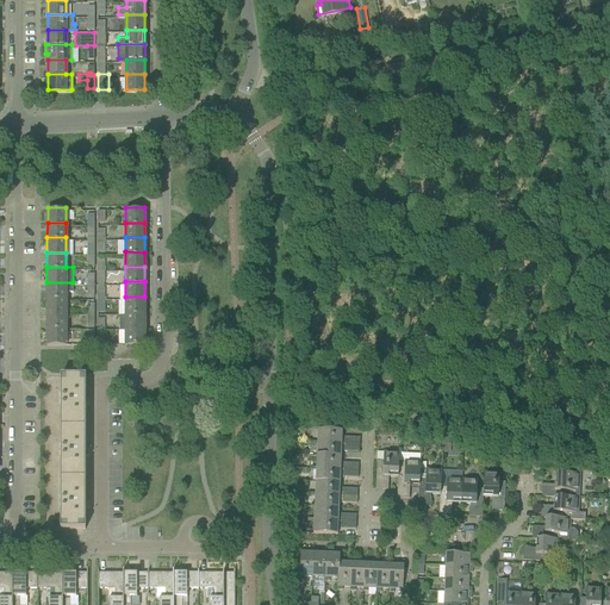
[(47,282),(47,297),(66,297),(73,297),(73,288),(73,282),(47,282)]
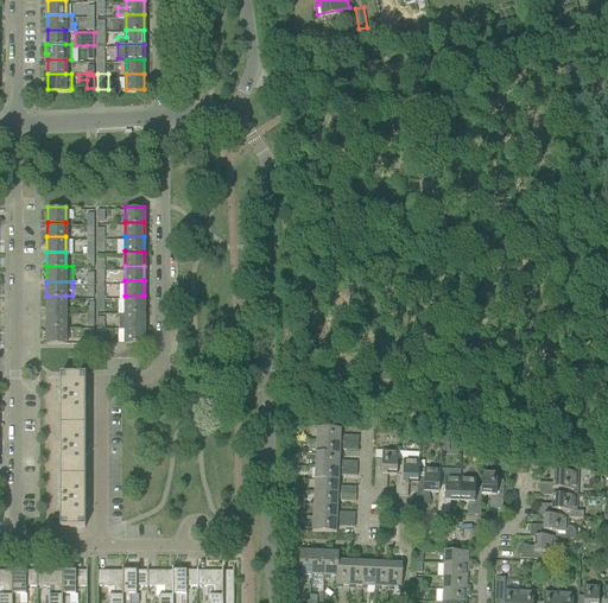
[(65,296),(46,296),(46,310),(65,310),(65,296)]
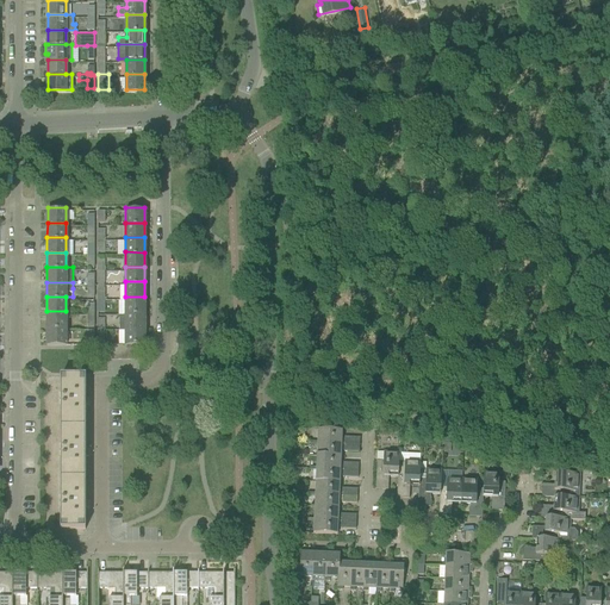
[(125,297),(125,311),(144,311),(144,297),(125,297)]
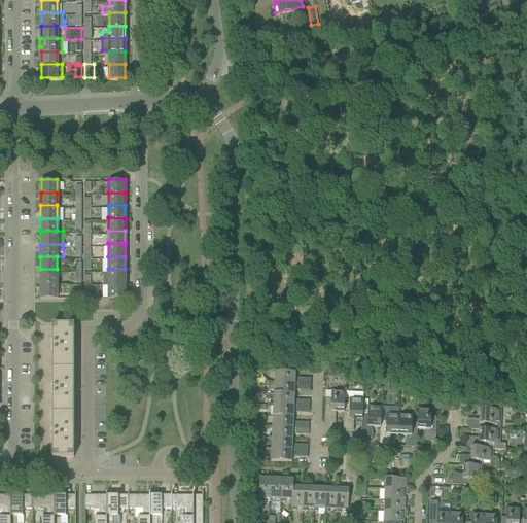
[(40,269),(40,282),(57,282),(57,269),(40,269)]
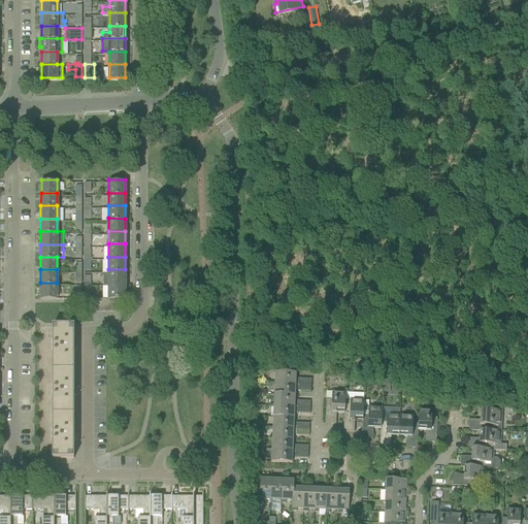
[(108,269),(108,282),(125,282),(125,269),(108,269)]
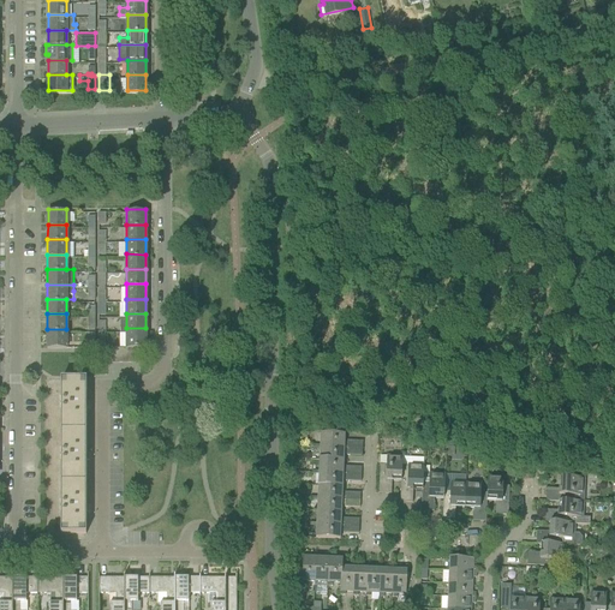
[(126,328),(126,345),(141,345),(145,345),(145,328),(126,328)]
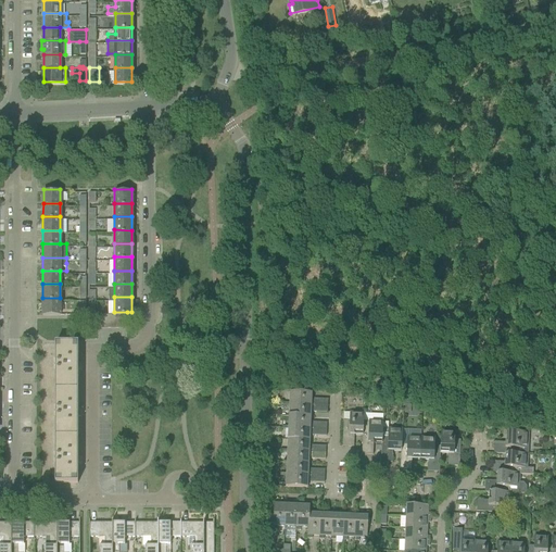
[(42,298),(42,312),(60,312),(60,298),(42,298)]
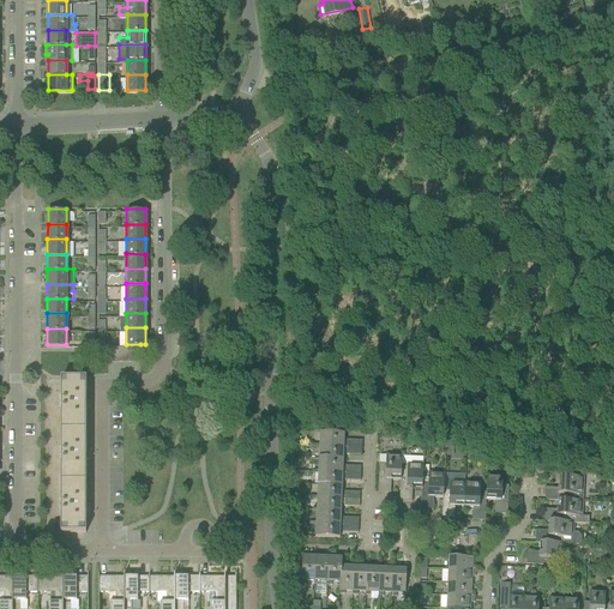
[(140,344),(126,344),(126,359),(140,359),(140,344)]
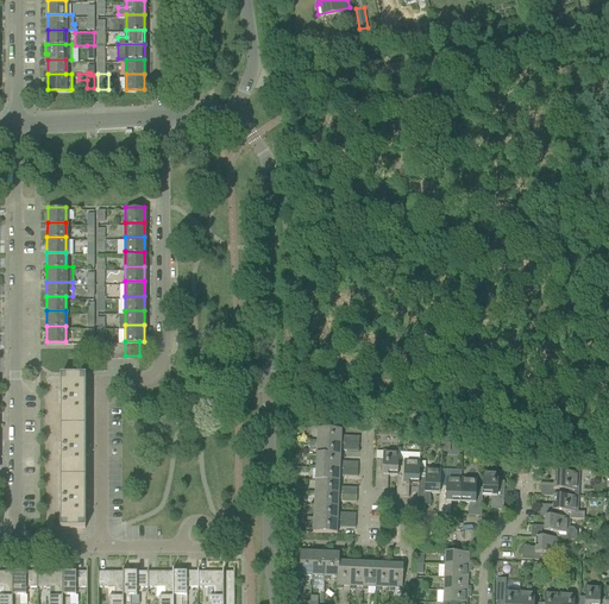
[(60,372),(60,423),(85,423),(85,401),(88,401),(88,395),(85,395),(85,372),(60,372)]
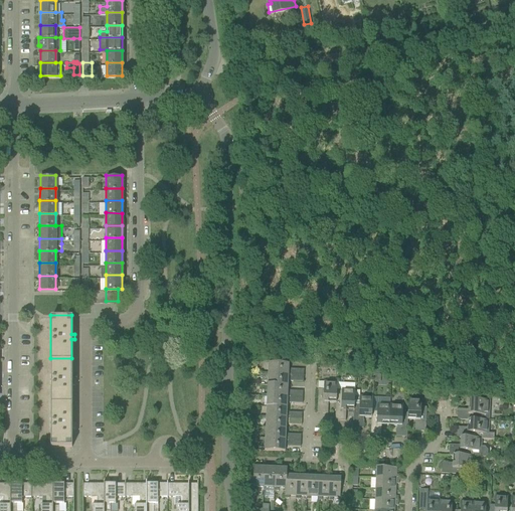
[(50,358),(50,400),(71,401),(71,382),(74,382),(74,376),(71,376),(71,358),(50,358)]
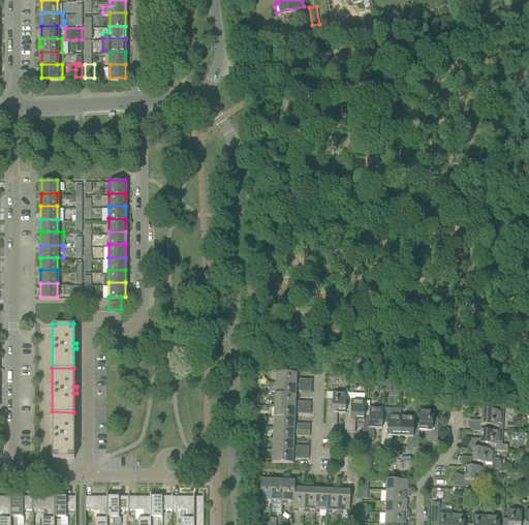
[(275,370),(275,381),(311,382),(312,376),(299,376),(299,377),(296,377),(297,370),(275,370)]
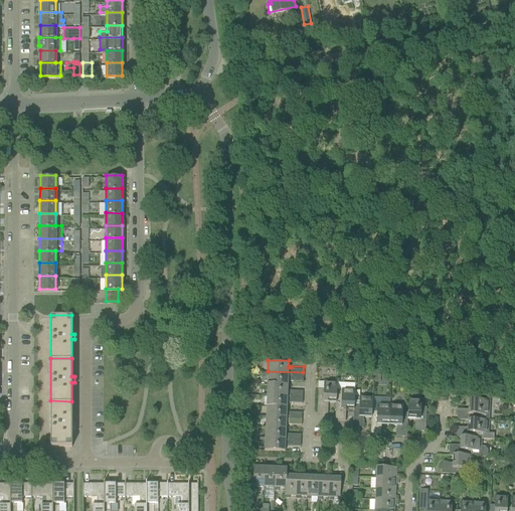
[(303,372),(268,371),(267,382),(288,383),(288,376),(290,376),(290,378),(303,378),(303,372)]
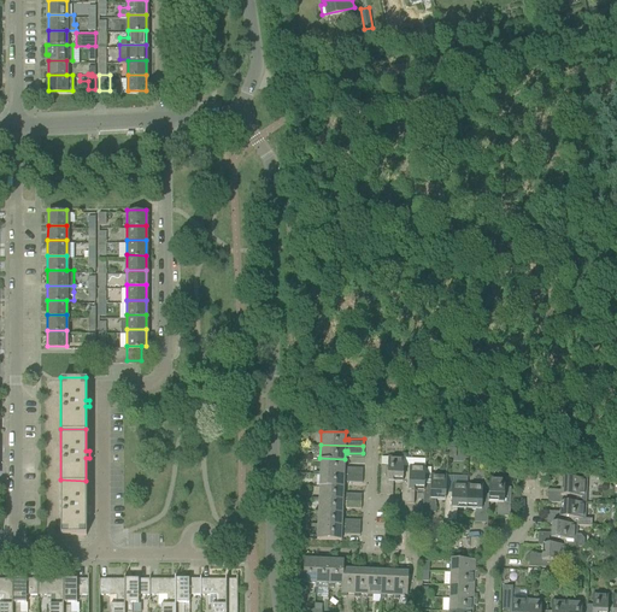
[(403,463),(404,463),(404,454),(388,453),(387,463),(381,463),(380,490),(393,492),(393,478),(401,480),(403,480),(403,463)]
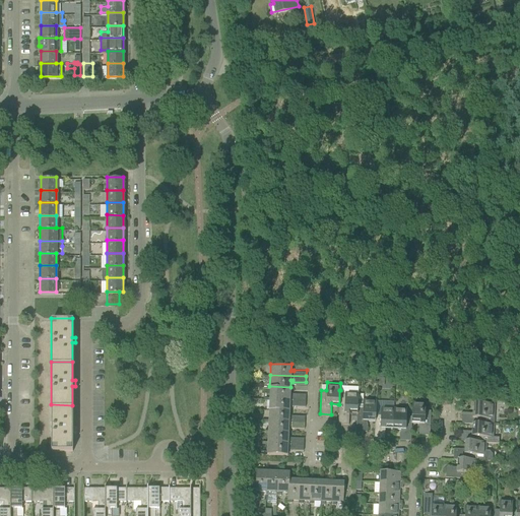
[(269,386),(269,396),(305,398),(306,392),(293,391),(293,393),(289,393),(290,387),(269,386)]
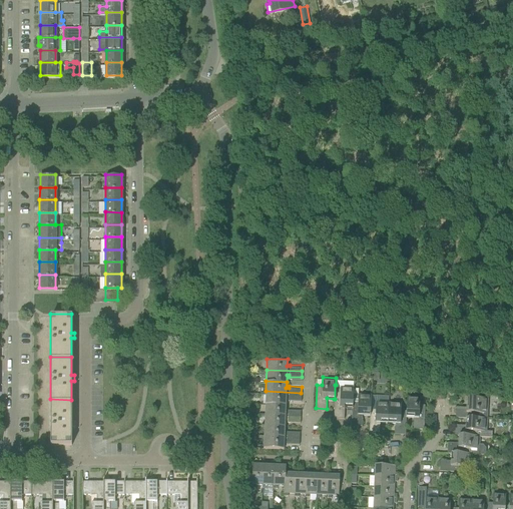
[(335,399),(334,399),(334,416),(344,416),(345,406),(352,406),(353,400),(353,385),(340,385),(340,386),(336,385),(335,385),(335,399)]
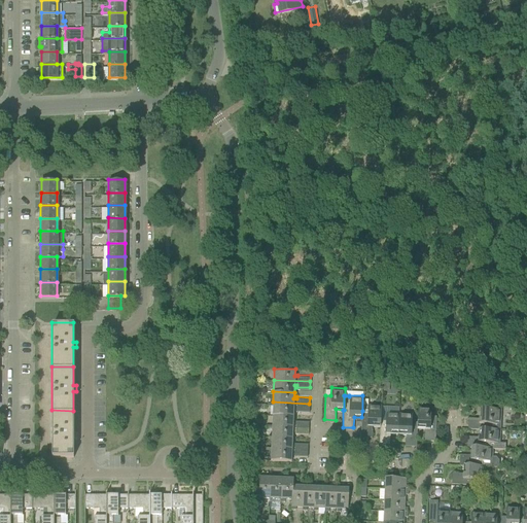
[(273,402),(272,413),(293,414),(293,408),(295,408),(295,409),(309,410),(309,404),(273,402)]
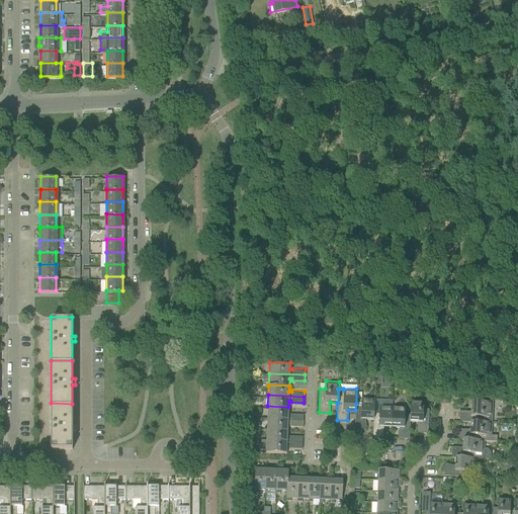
[(355,410),(354,427),(365,428),(365,417),(373,417),(373,411),(374,411),(374,397),(361,396),(361,404),(356,404),(355,410)]
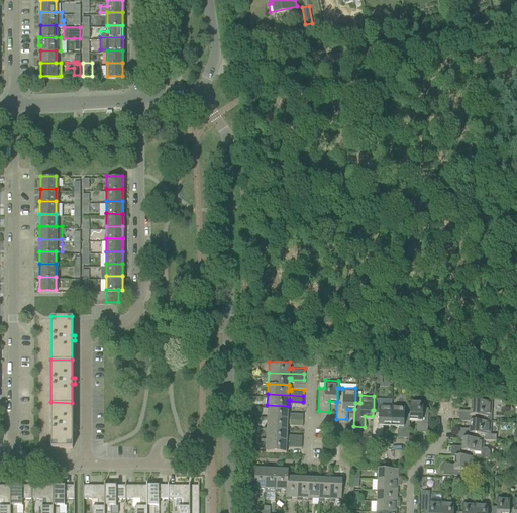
[(410,397),(409,412),(409,418),(416,418),(416,429),(427,429),(428,406),(422,406),(423,398),(410,397)]
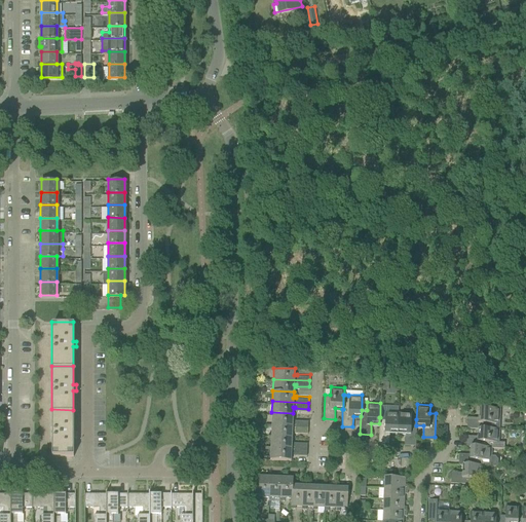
[(491,426),(491,421),(499,421),(500,406),(479,405),(478,415),(467,414),(466,425),(478,426),(478,425),(491,426)]
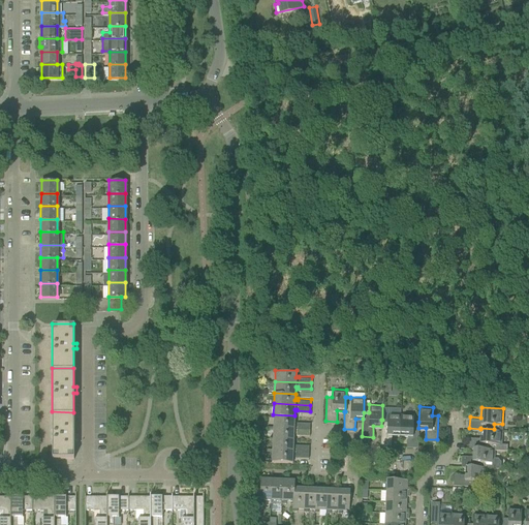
[(73,412),(52,411),(52,456),(73,456),(73,437),(76,436),(76,431),(73,431),(73,412)]
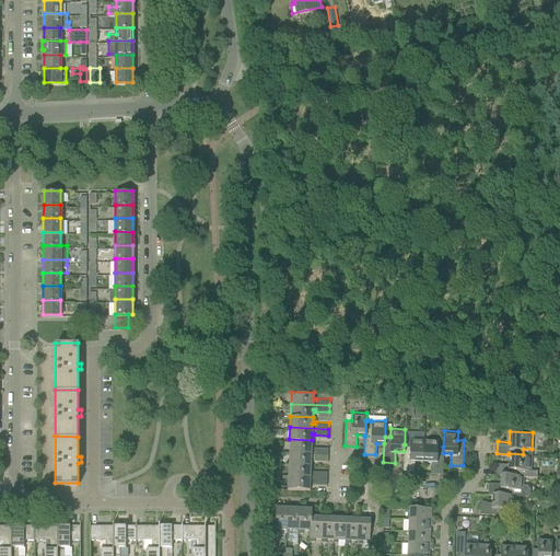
[(404,451),(403,470),(415,471),(415,459),(423,460),(424,437),(410,436),(410,444),(405,444),(404,444),(404,451)]
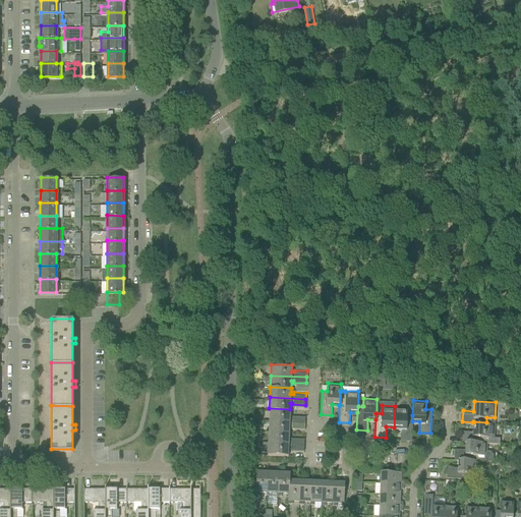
[(395,406),(394,427),(401,427),(401,439),(411,439),(412,421),(412,415),(407,414),(407,406),(395,406)]
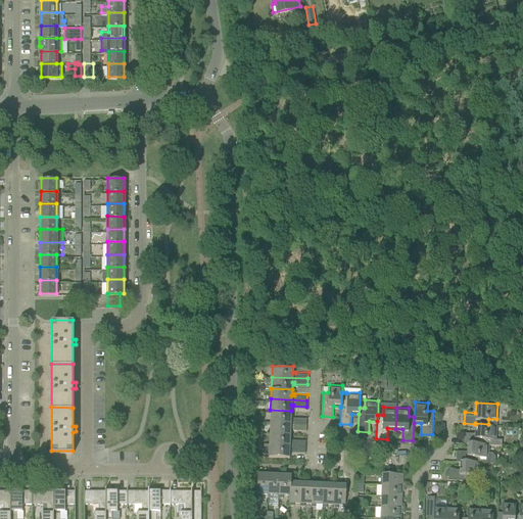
[(291,411),(270,410),(270,421),(305,422),(306,416),(293,416),(293,417),(290,417),(291,411)]
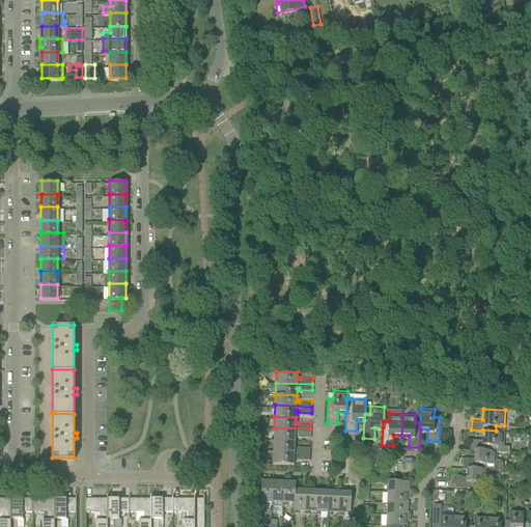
[(274,427),(273,439),(295,439),(295,433),(297,433),(297,435),(310,436),(310,428),(274,427)]
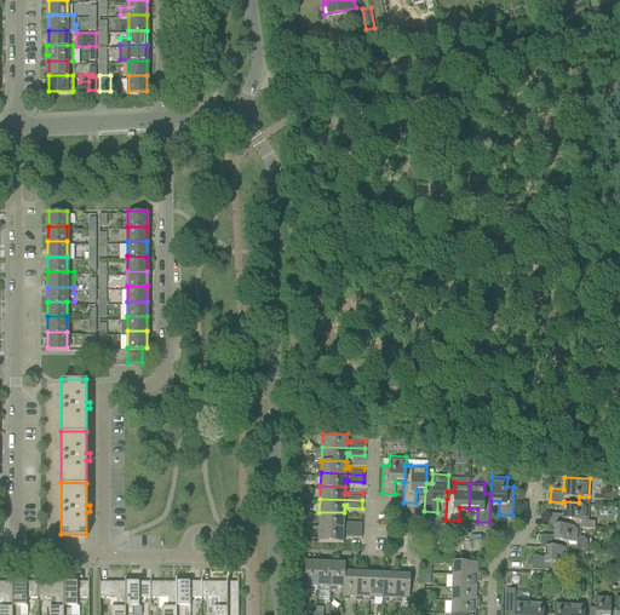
[(563,501),(563,503),(562,511),(550,510),(549,523),(554,523),(578,524),(578,518),(587,518),(589,503),(579,503),(563,501)]
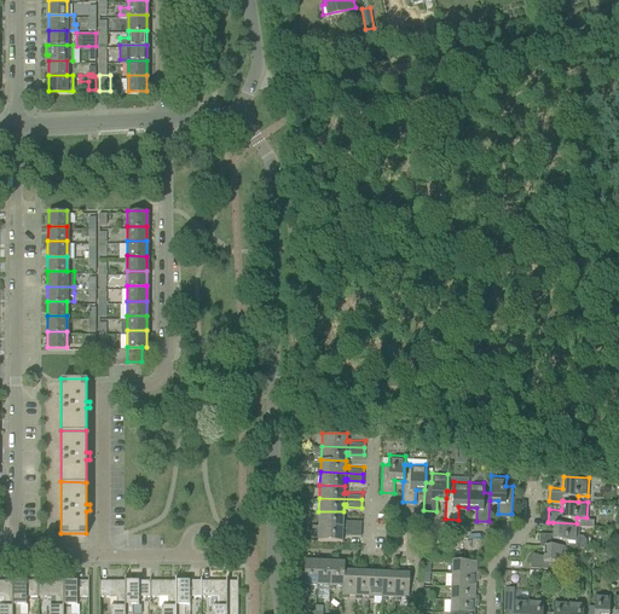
[(318,511),(318,523),(360,526),(362,519),(346,517),(346,520),(342,520),(343,511),(318,511)]
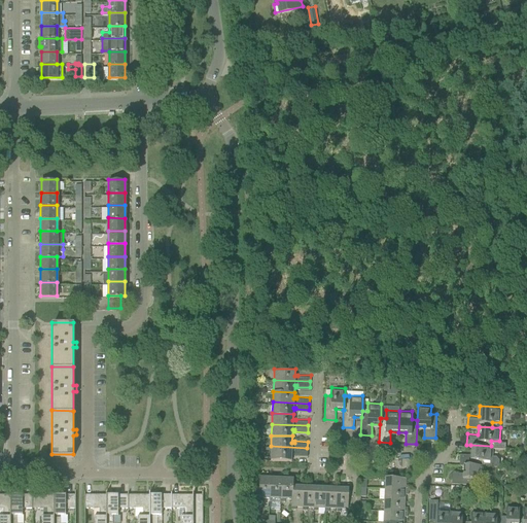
[(470,445),(470,453),(459,452),(459,463),(463,463),(483,464),(483,463),(485,463),(498,464),(498,457),(495,454),(492,454),(492,446),(491,446),(470,445)]
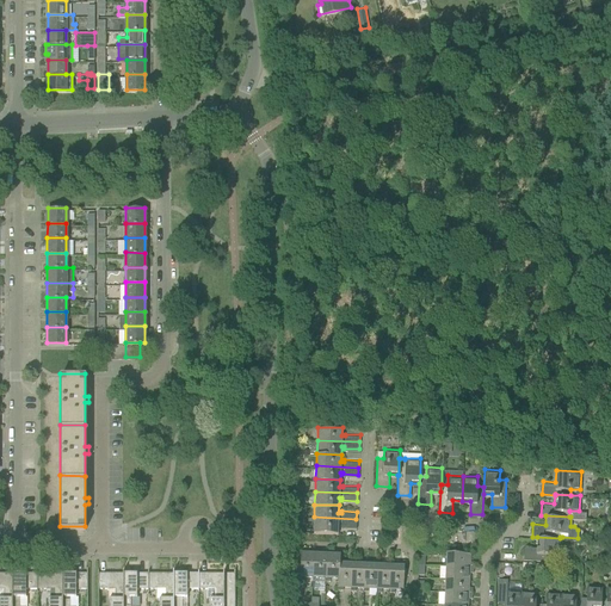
[(356,519),(314,517),(314,531),(338,531),(338,524),(340,524),(340,526),(356,526),(356,519)]
